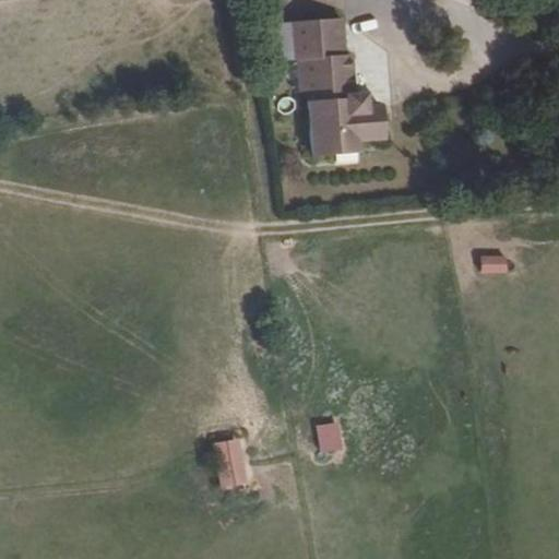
[(296,60),(304,60),(306,93),(311,157),(357,153),(356,141),(382,139),(380,107),(365,108),(364,95),(354,96),(351,55),(343,56),(341,20),(289,23),(293,60),(296,60)]
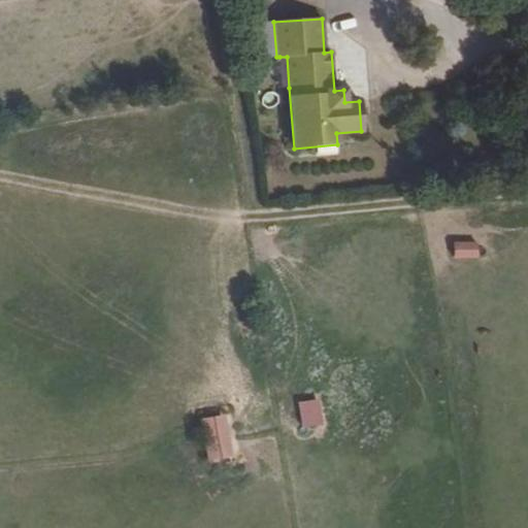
[(287,57),(279,57),(283,88),(289,88),(287,57)]
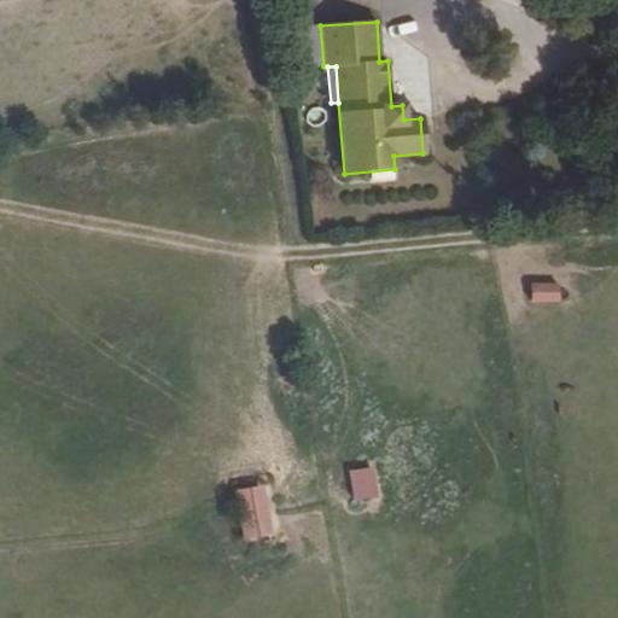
[(365,472),(348,476),(353,501),(369,499),(365,472)]
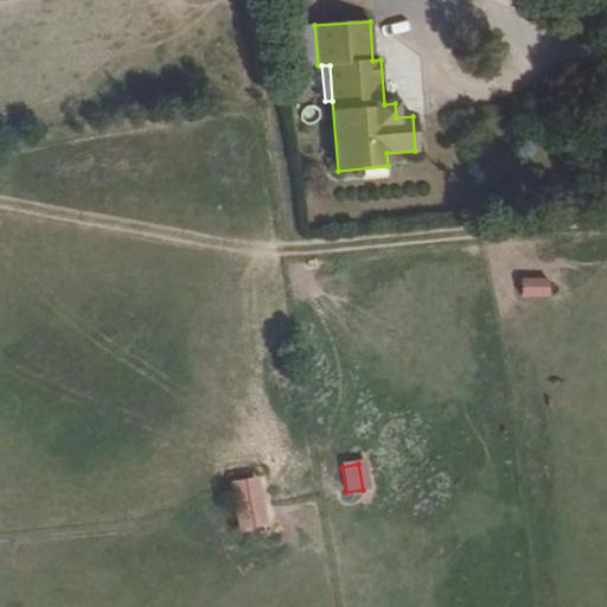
[(259,475),(229,481),(237,529),(267,524),(259,475)]
